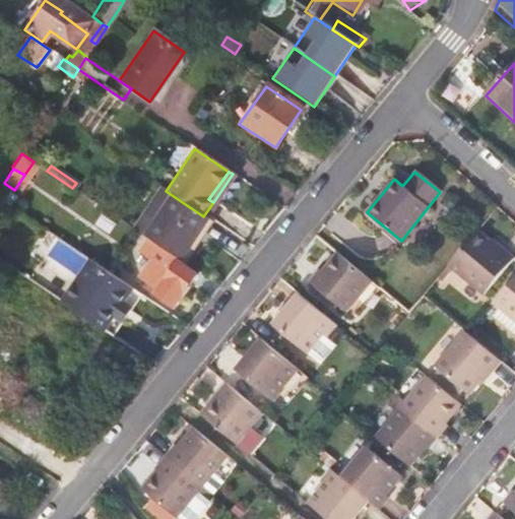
[(203,216),(166,191),(159,187),(148,202),(159,210),(142,235),(177,258),(206,218),(203,216)]
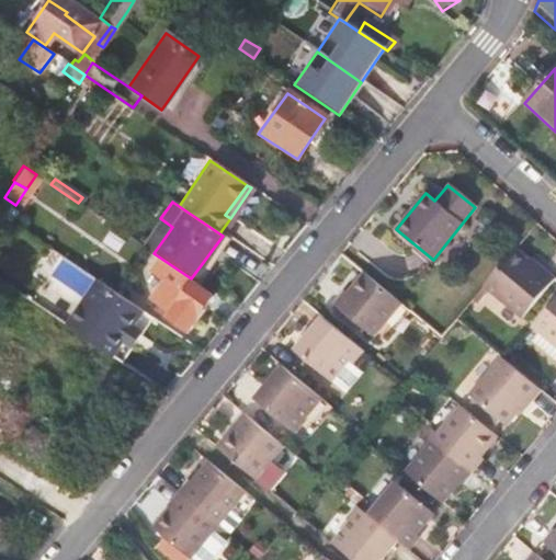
[(160,218),(142,244),(154,253),(172,227),(160,218)]
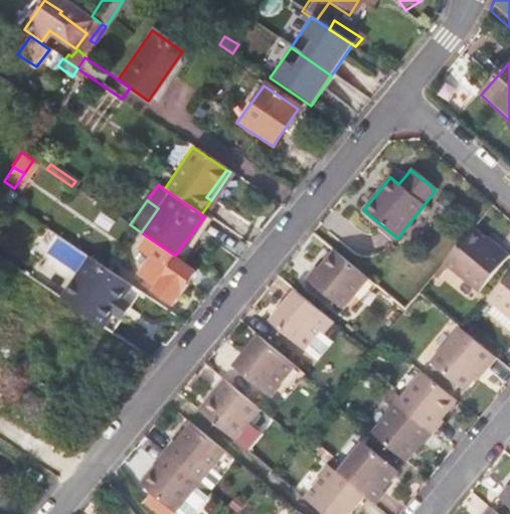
[(497,245),(495,247),(471,229),(459,243),(444,263),(479,292),(509,255),(497,245)]
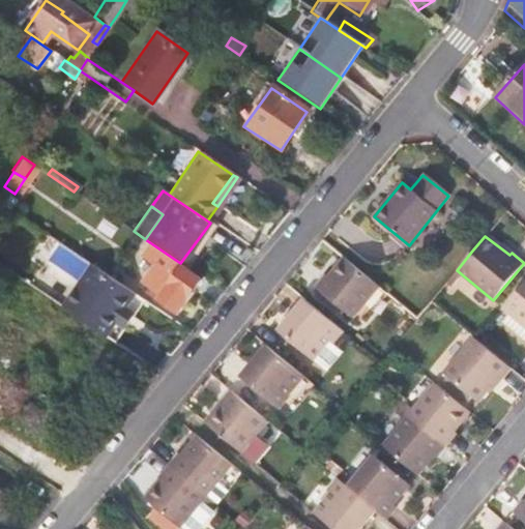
[(372,307),(386,292),(344,257),(328,274),(326,273),(316,285),(353,316),(365,302),(372,307)]
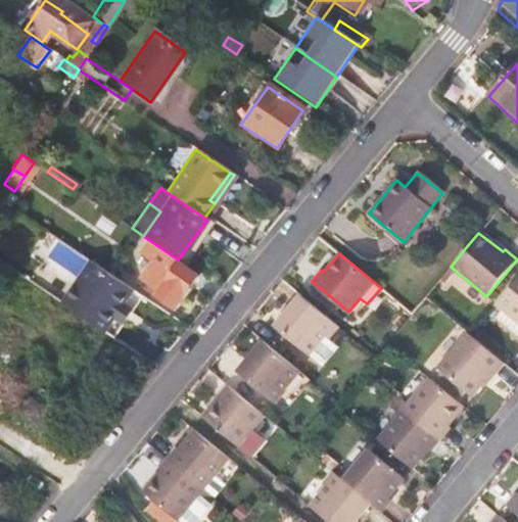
[(172,312),(191,285),(210,298),(220,287),(197,273),(194,276),(168,257),(151,281),(156,284),(152,289),(157,293),(153,299),(172,312)]
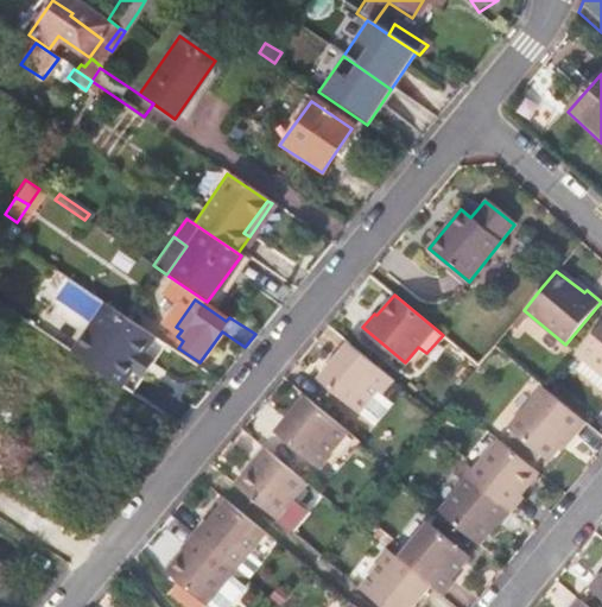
[(103,305),(70,353),(119,386),(128,372),(141,353),(152,337),(103,305)]
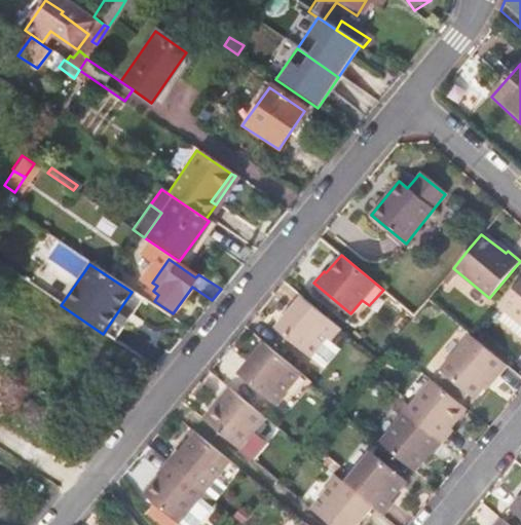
[(520,278),(499,305),(520,323),(520,278)]
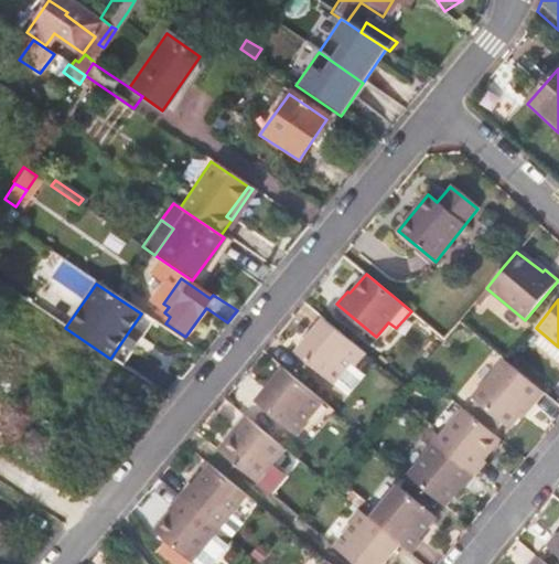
[(355,365),(366,353),(324,319),(298,351),(343,389),(359,370),(355,365)]
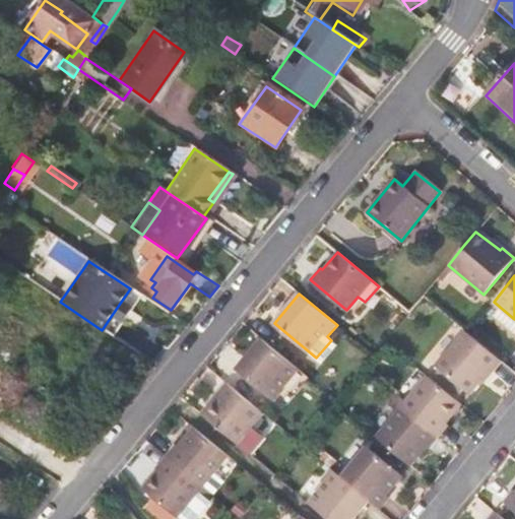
[(120,324),(131,309),(121,302),(110,318),(120,324)]
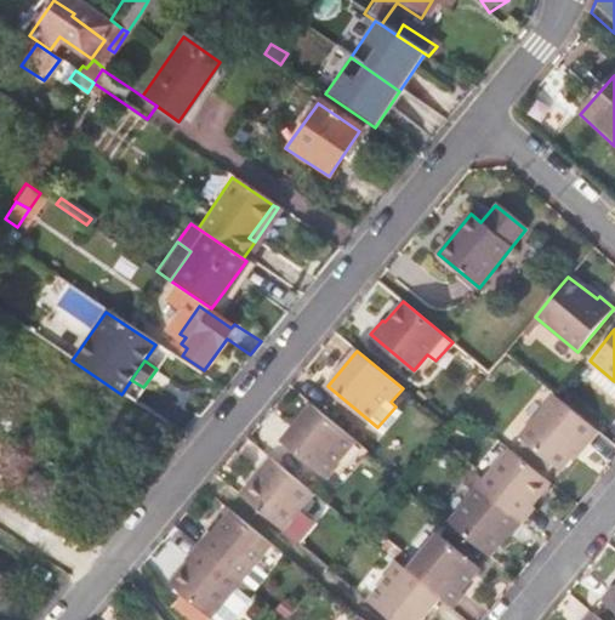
[(584,443),(587,445),(599,431),(558,398),(556,396),(522,436),(562,468),(584,443)]
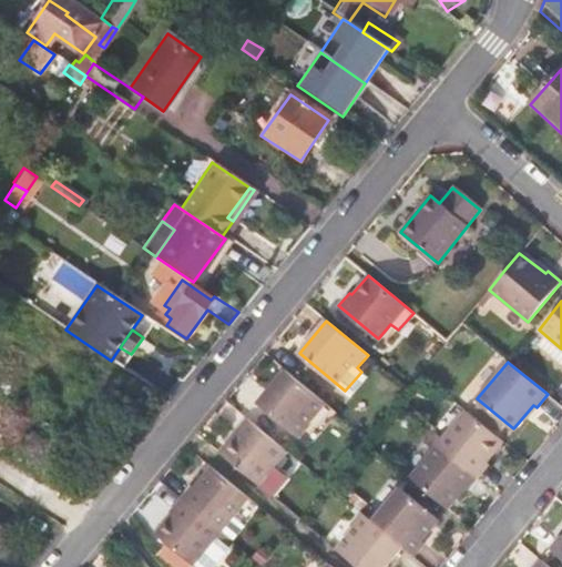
[(316,427),(331,407),(286,368),(258,401),(299,436),(310,423),(316,427)]
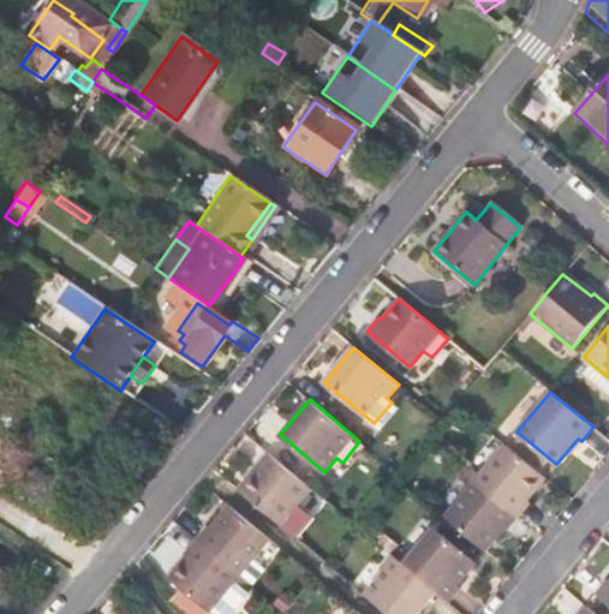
[(531,502),(527,500),(545,478),(506,445),(481,475),(475,481),(519,517),(531,502)]
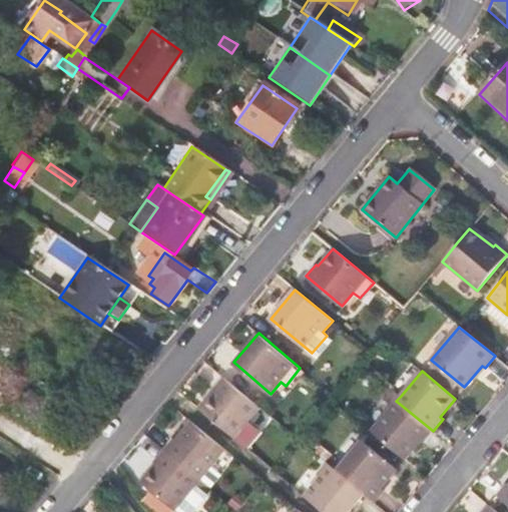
[(246,420),(258,407),(221,377),(213,387),(216,390),(199,409),(240,443),(255,426),(246,420)]
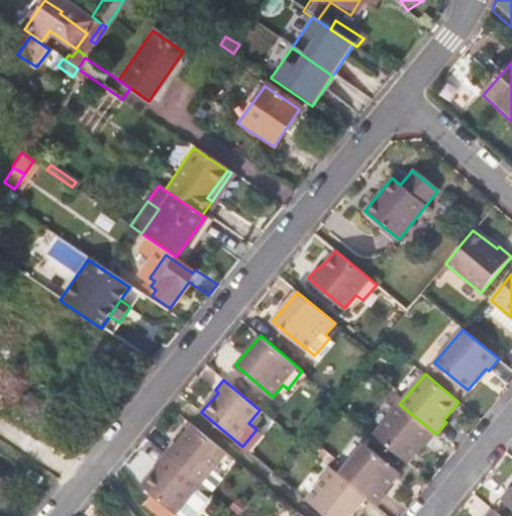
[(404,399),(397,393),(392,398),(399,404),(404,399)]
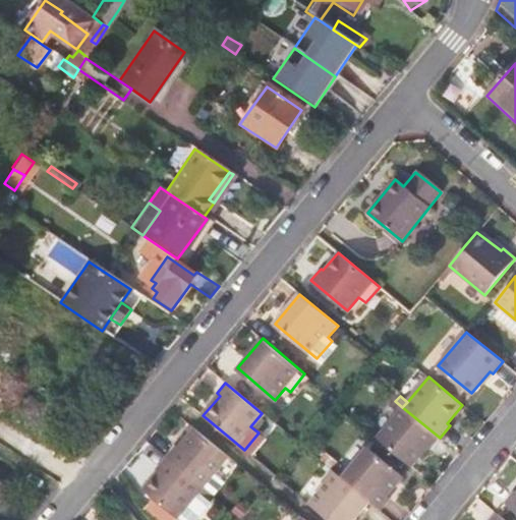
[(395,401),(391,405),(399,411),(402,407),(395,401)]
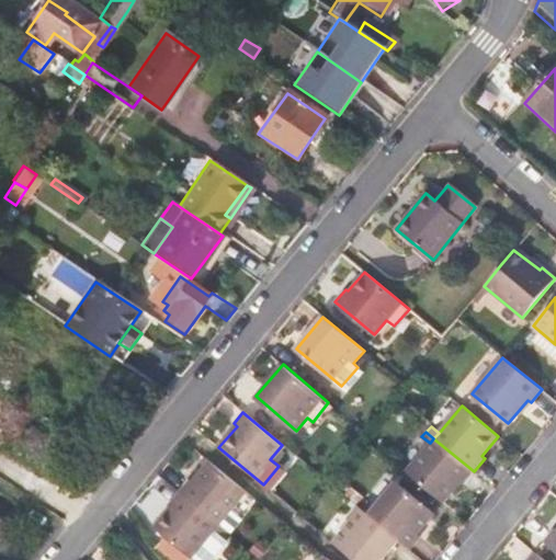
[(433,438),(430,443),(405,472),(442,503),(461,481),(463,484),(474,471),(433,438)]
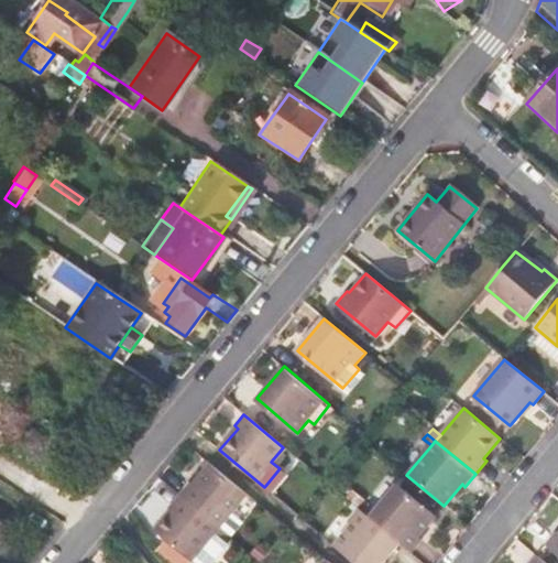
[(221,520),(244,493),(209,464),(192,485),(187,482),(178,494),(226,533),(230,528),(221,520)]
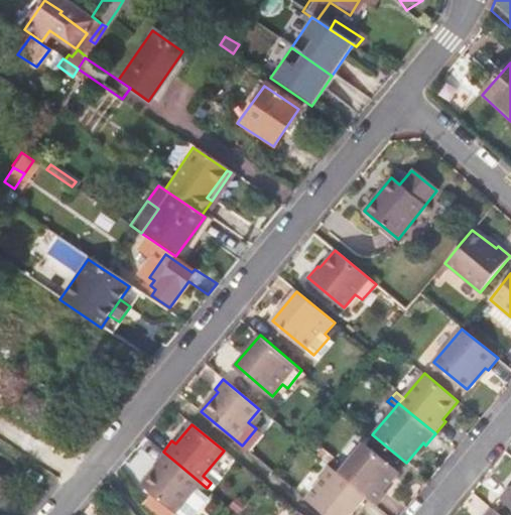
[(364,444),(349,463),(339,475),(366,498),(375,505),(386,493),(383,491),(398,473),(364,444)]
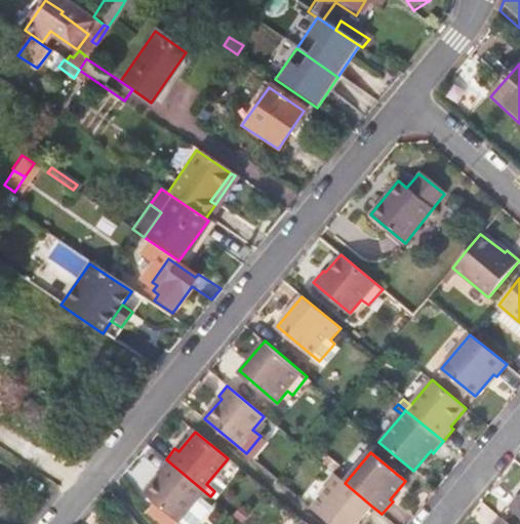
[(206,501),(210,496),(166,459),(156,471),(159,474),(144,491),(176,520),(198,494),(206,501)]
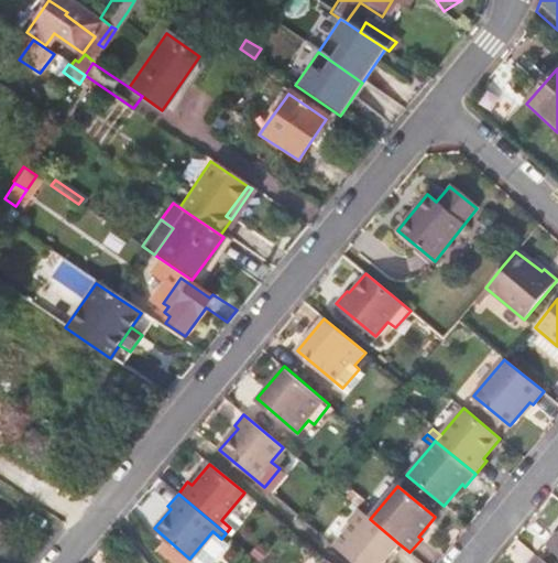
[(381,506),(370,497),(359,510),(370,519),(381,506)]
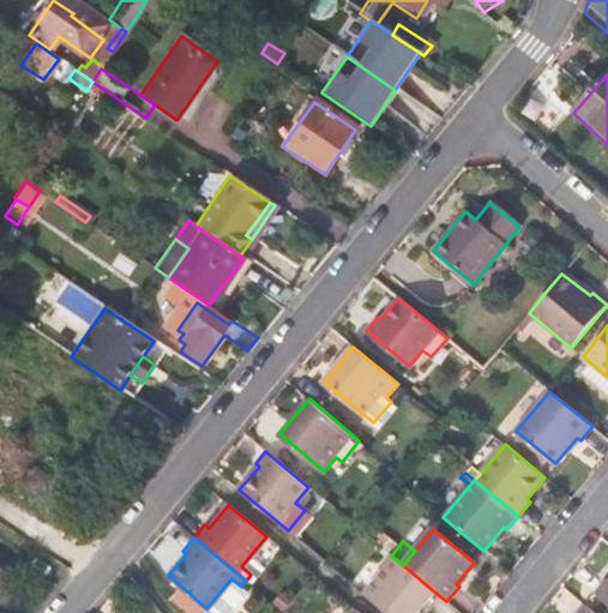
[(417,612),(435,593),(403,565),(391,556),(379,569),(383,572),(365,594),(389,612),(417,612)]
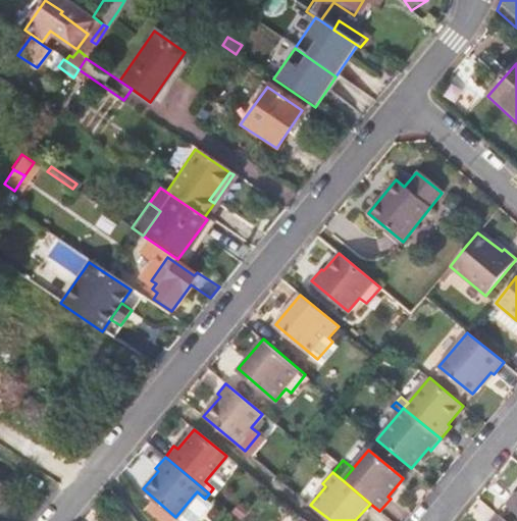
[(516,513),(516,492),(516,493),(514,490),(504,503),(516,513)]
